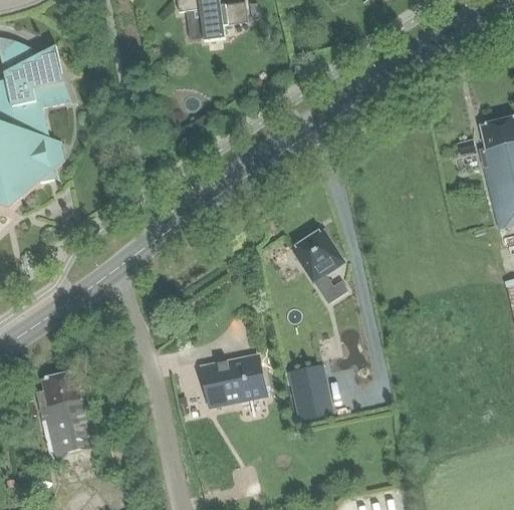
[(200,8),(204,36),(204,40),(225,37),(224,24),(248,21),(245,1),(221,4),(220,0),(178,0),(179,11),(186,10),(200,8)]
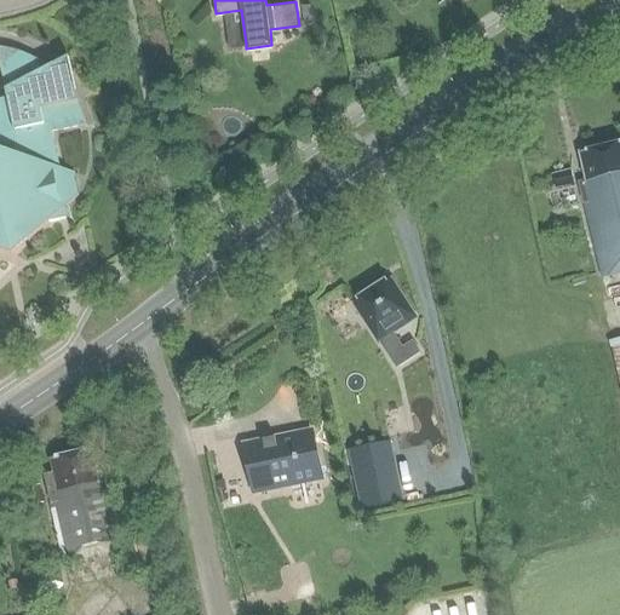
[(79,98),(79,97),(68,55),(49,63),(32,53),(15,47),(0,44),(0,63),(7,98),(0,99),(0,247),(12,252),(50,218),(69,214),(69,216),(72,214),(68,201),(79,191),(74,168),(61,165),(52,130),(85,122),(86,122),(84,114),(79,102),(78,98),(79,98)]
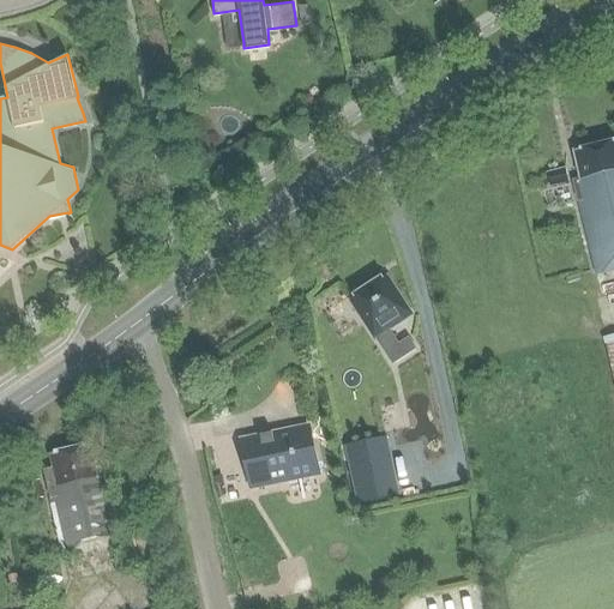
[(597,272),(613,266),(613,138),(575,148),(581,176),(575,178),(597,272)]
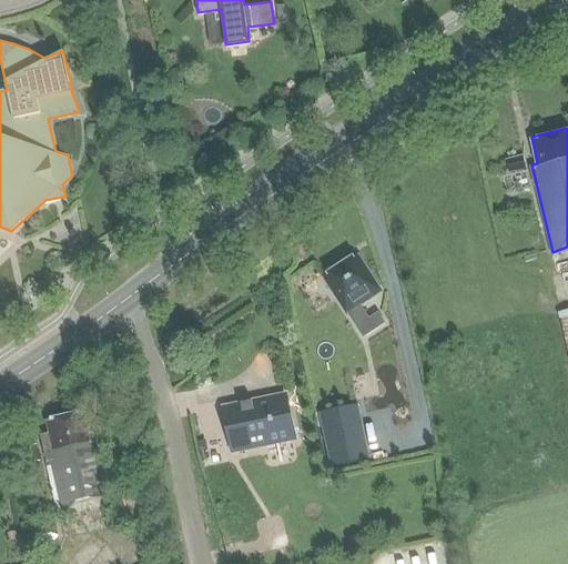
[(526,165),(523,153),(506,158),(508,169),(526,165)]
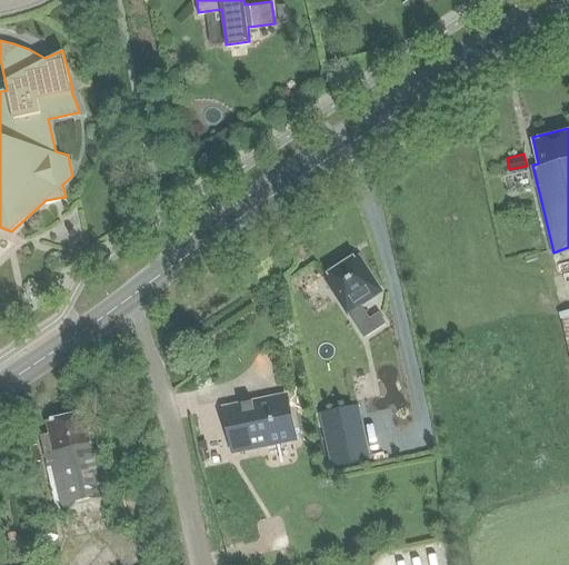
[(358,255),(326,275),(347,309),(348,309),(358,325),(369,318),(359,303),(380,288),(358,255)]
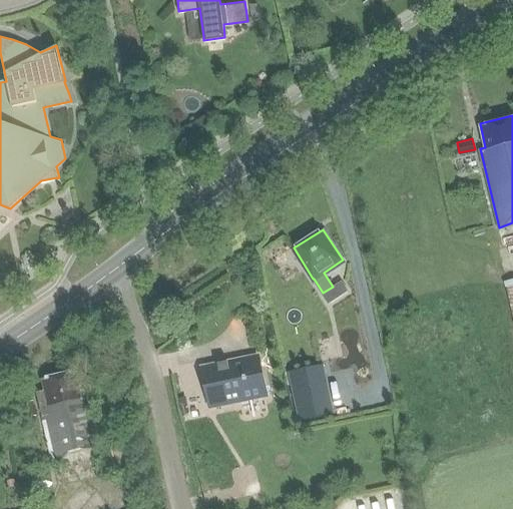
[(512,277),(504,279),(512,314),(512,277)]
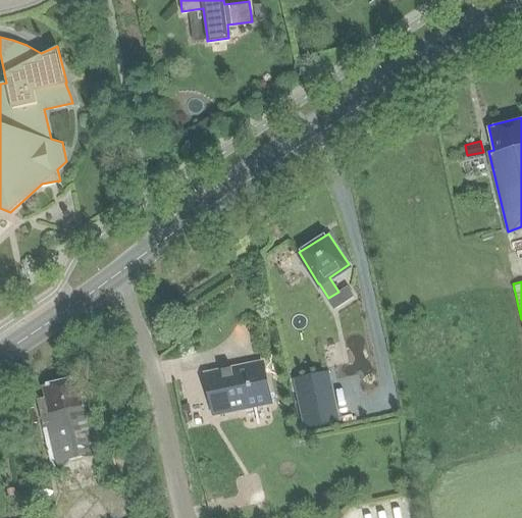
[(338,292),(328,298),(333,307),(354,294),(348,286),(338,292)]
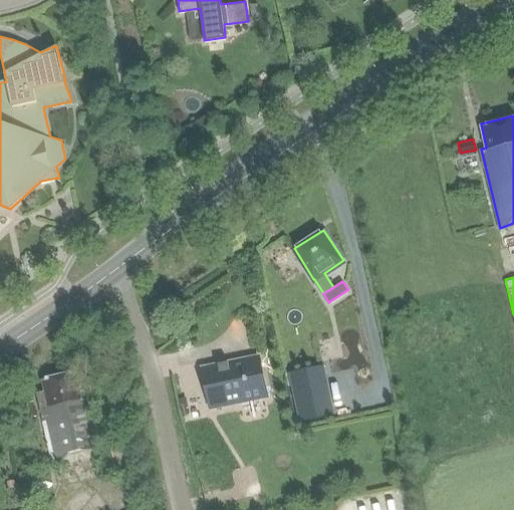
[(202,366),(211,406),(266,395),(262,373),(258,354),(202,366)]
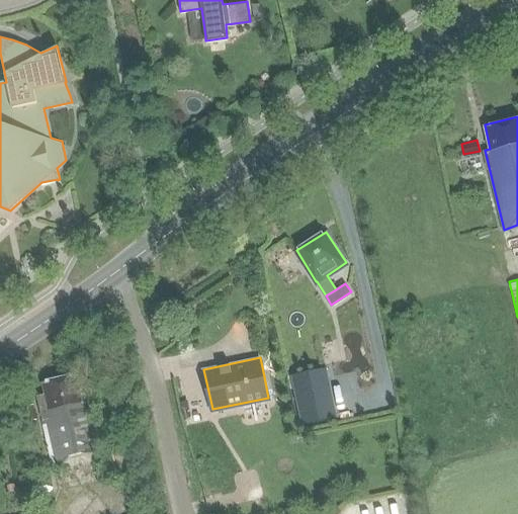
[(89,405),(81,407),(73,371),(39,379),(44,393),(35,395),(52,466),(100,455),(105,477),(125,472),(119,444),(99,449),(89,405)]
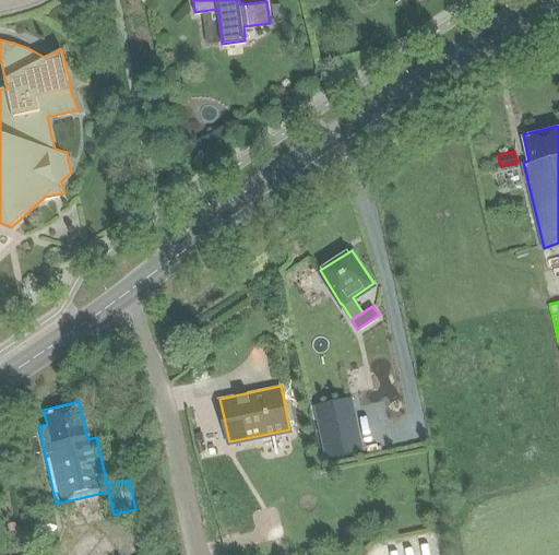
[(39,450),(36,434),(24,436),(27,453),(39,450)]
